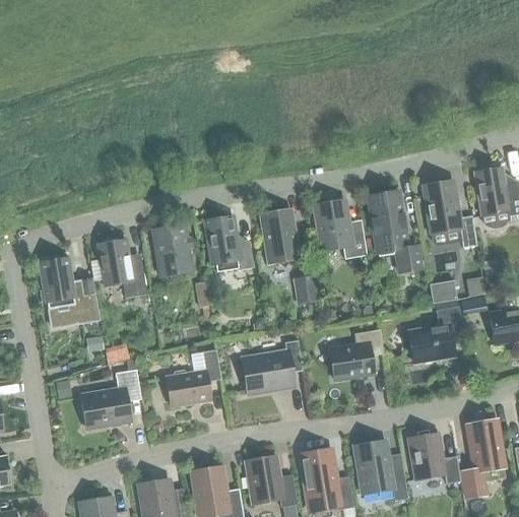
[(500,166),(473,171),(481,214),(507,210),(508,219),(518,217),(518,189),(517,181),(503,183),(500,166)]
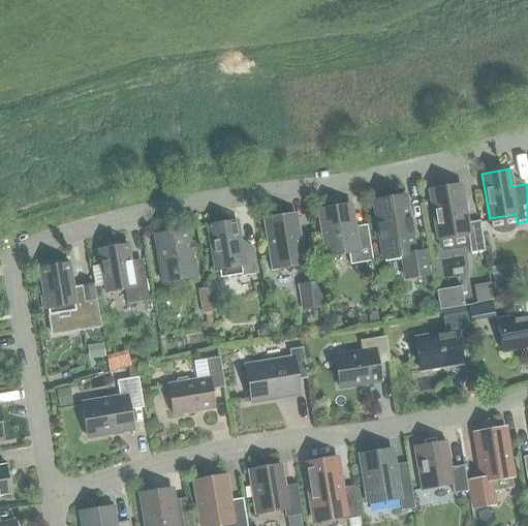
[(467,231),(470,251),(484,248),(479,219),(466,221),(460,182),(430,187),(438,237),(467,231)]
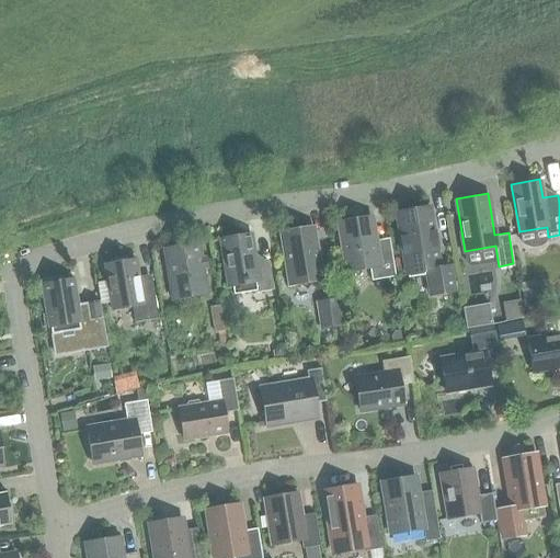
[(440,265),(429,205),(396,211),(406,273),(425,270),(430,293),(454,288),(449,264),(440,265)]
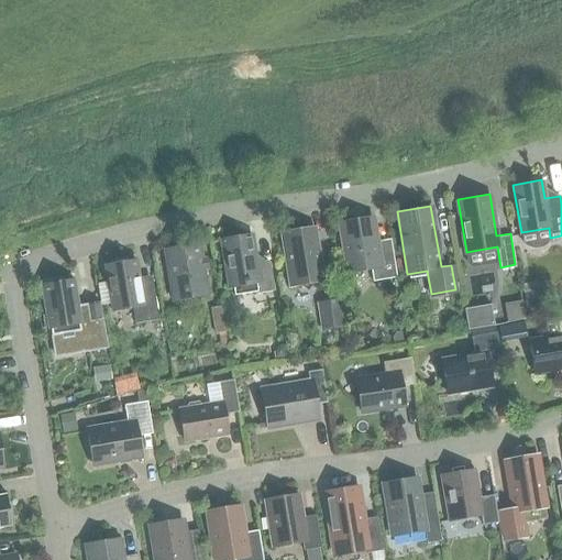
[(373,217),(339,222),(346,270),(370,265),(373,280),(396,275),(392,248),(378,250),(373,217)]
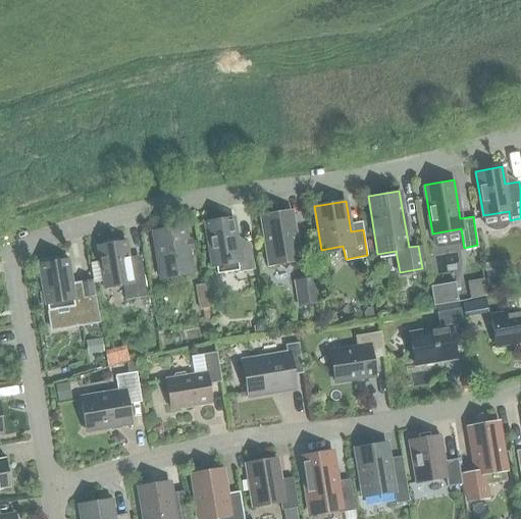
[(283,210),(260,214),(268,264),(278,262),(285,267),(290,260),(300,259),(293,215),(284,216),(283,210)]
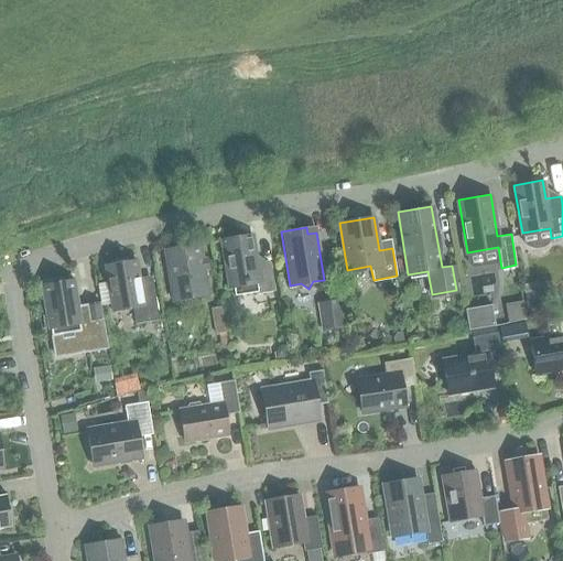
[(257,265),(251,233),(222,238),(229,286),(233,286),(235,293),(256,290),(256,292),(274,289),(270,262),(257,265)]
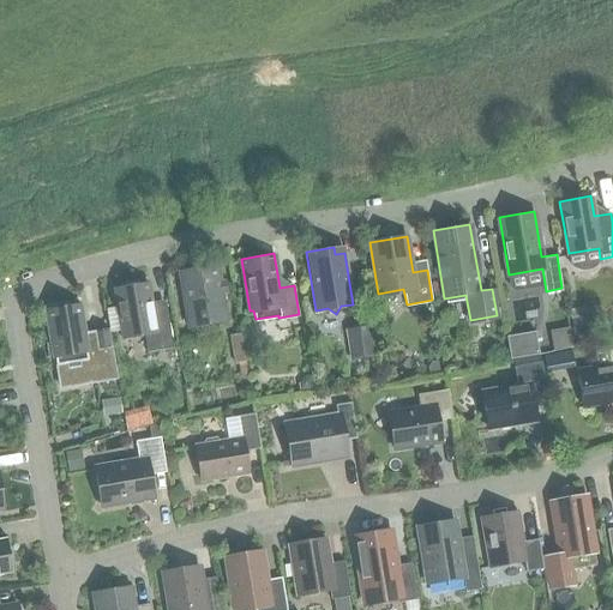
[(216,265),(180,271),(188,320),(208,316),(209,321),(226,318),(224,315),(226,314),(224,307),(223,306),(216,265)]
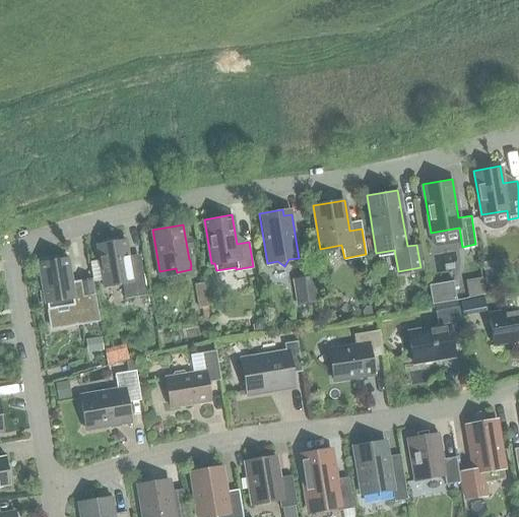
[(125,239),(96,243),(104,284),(122,281),(124,297),(146,293),(141,264),(130,266),(125,239)]
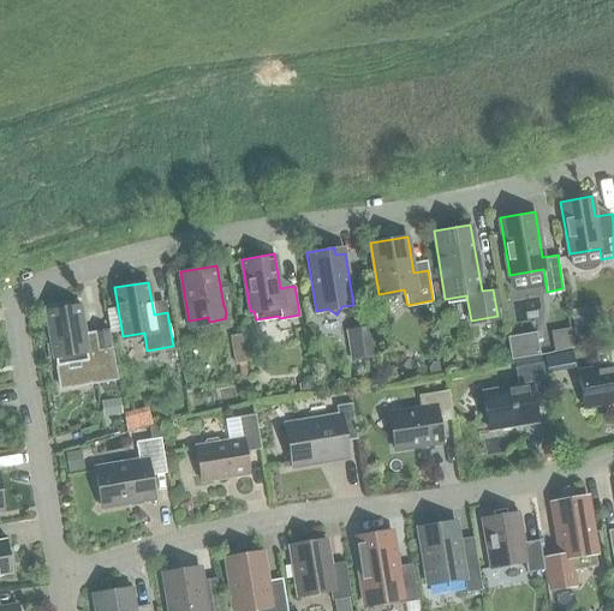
[(47,309),(55,364),(88,359),(78,304),(47,309)]
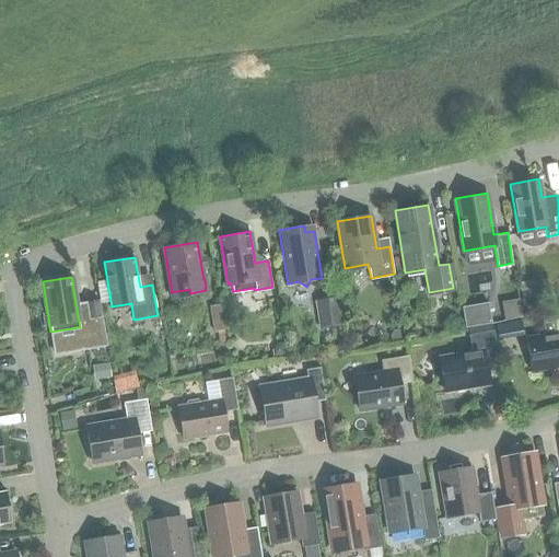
[(544,288),(521,291),(523,306),(546,303),(544,288)]
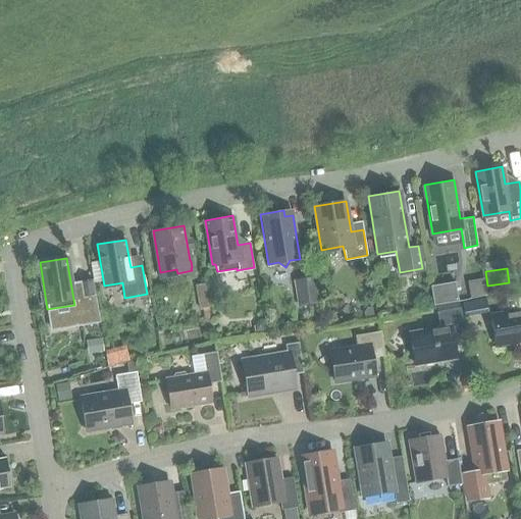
[(314,274),(293,277),(297,304),(318,301),(314,274)]
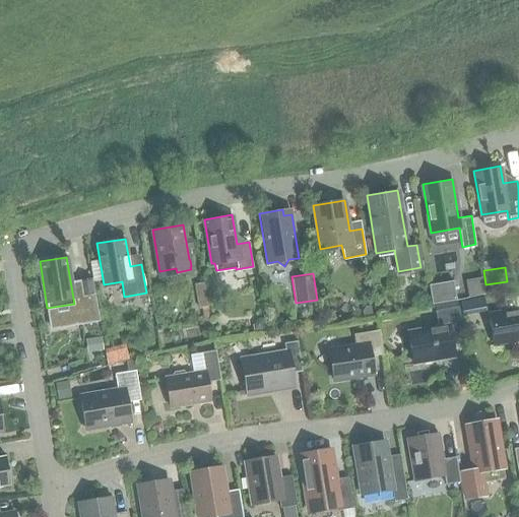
[(79,279),(85,317),(99,315),(92,277),(79,279)]
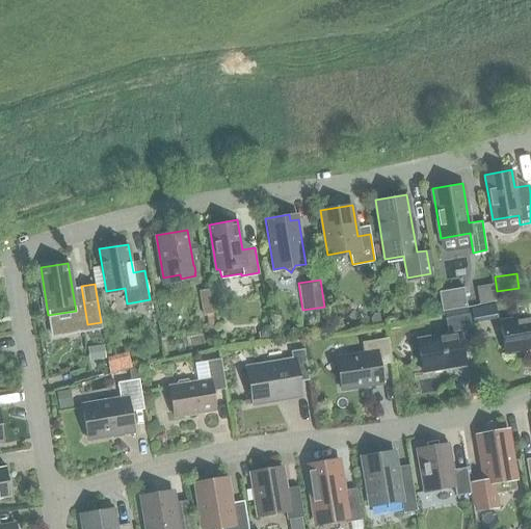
[(463,286),(439,290),(442,310),(467,306),(463,286)]
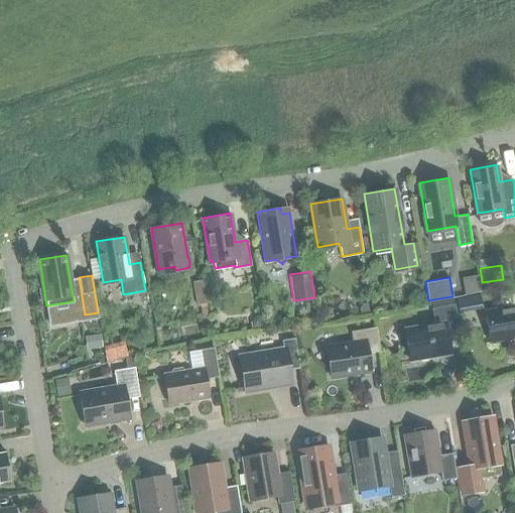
[(203,278),(192,279),(197,304),(207,303),(203,278)]
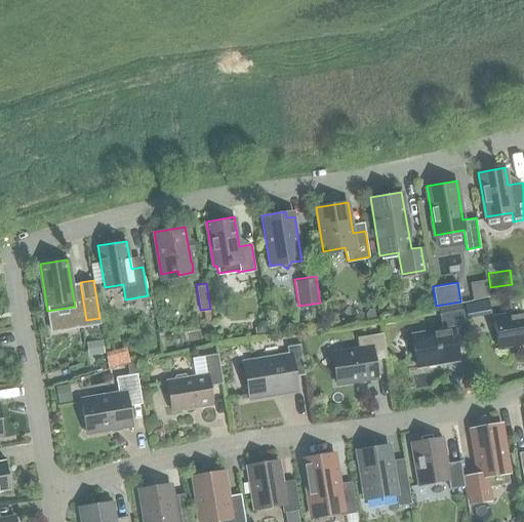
[(493,315),(498,347),(523,342),(523,296),(518,297),(520,310),(493,315)]
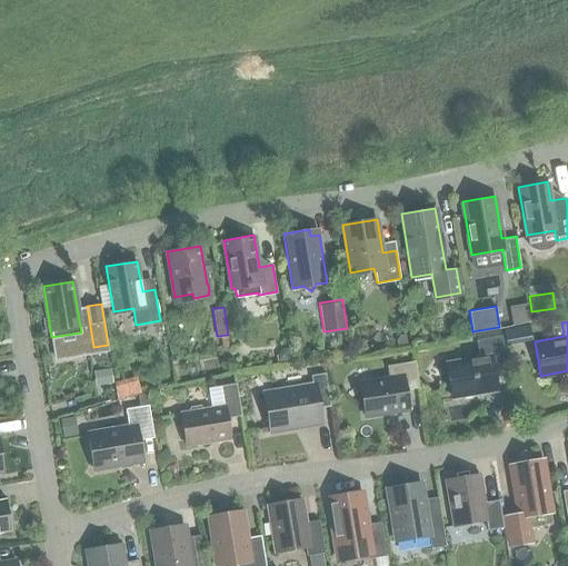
[(405,333),(400,334),(397,338),(397,344),(407,343),(405,333)]
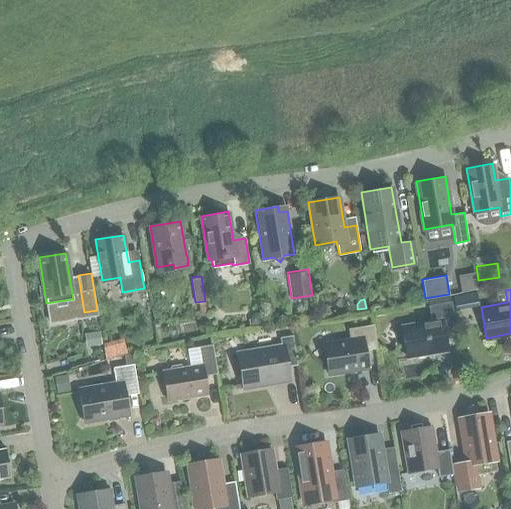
[(442,327),(455,324),(451,300),(428,304),(431,320),(401,325),(407,356),(446,350),(442,327)]
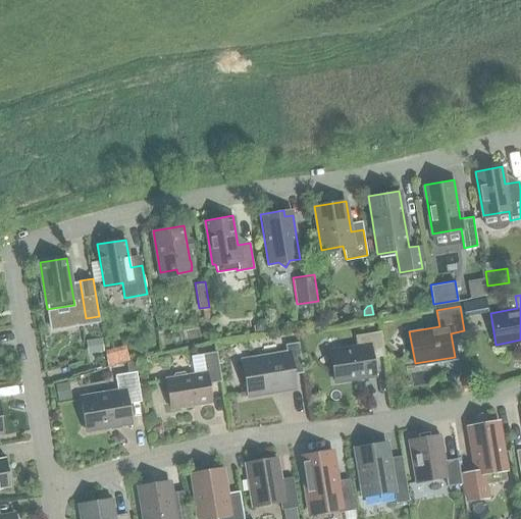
[(258,318),(254,324),(254,330),(266,329),(265,318),(258,318)]
